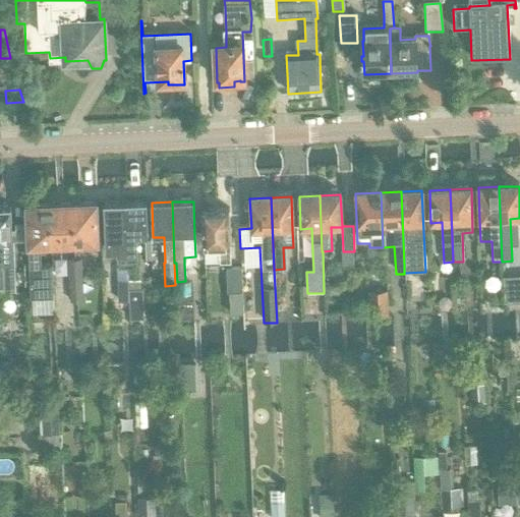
[(124,204),(127,265),(137,264),(135,238),(147,238),(146,203),(124,204)]
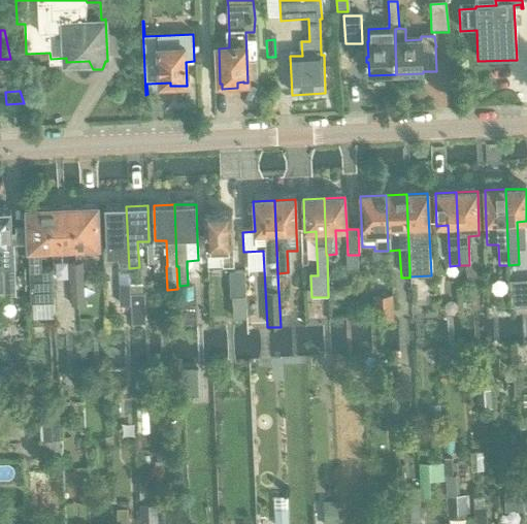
[(105,207),(106,242),(107,256),(119,256),(119,268),(129,268),(126,206),(105,207)]
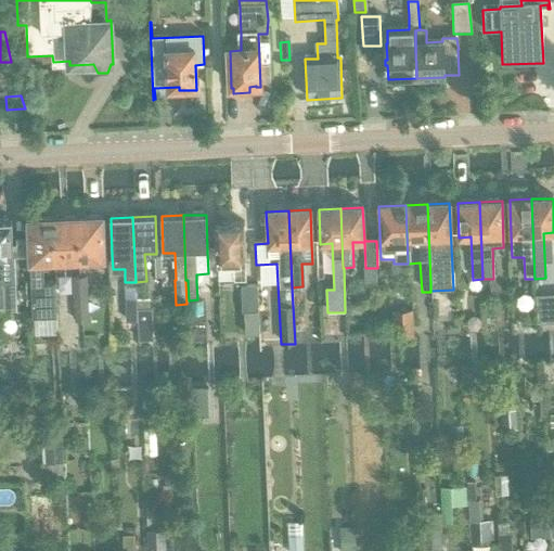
[(77,219),(78,263),(103,261),(102,218),(77,219)]
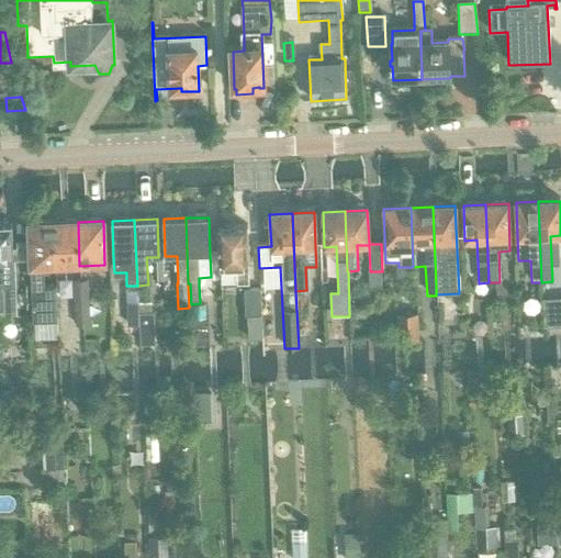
[(55,267),(79,266),(78,222),(53,223),(55,267)]
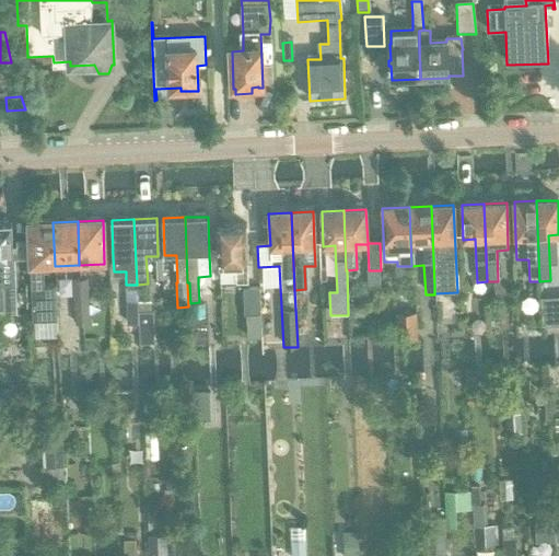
[(27,223),(31,291),(32,323),(39,324),(47,324),(56,322),(54,290),(43,291),(42,266),(55,266),(53,222),(27,223)]
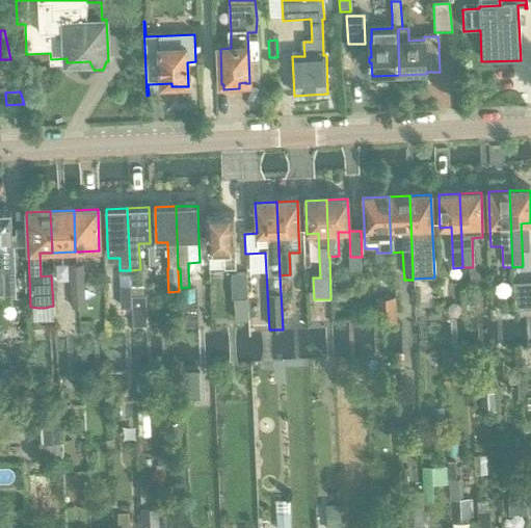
[(10,212),(0,212),(0,299),(5,299),(14,299),(12,274),(12,248),(11,248),(11,244),(11,240),(10,212)]
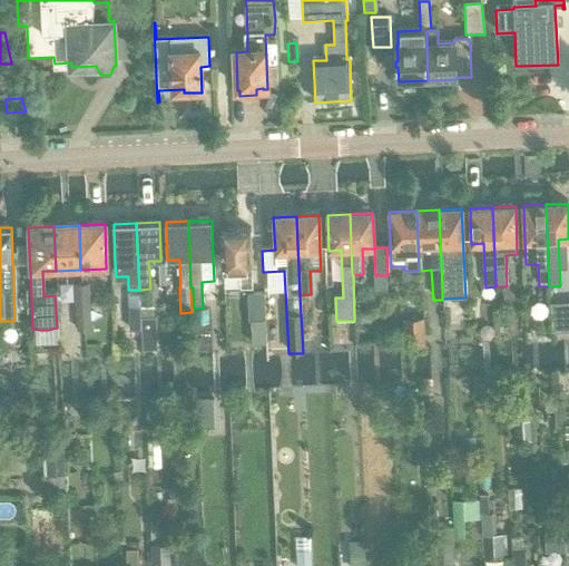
[(251,232),(221,233),(223,274),(223,290),(241,289),(252,289),(251,273),(252,273),(251,232)]
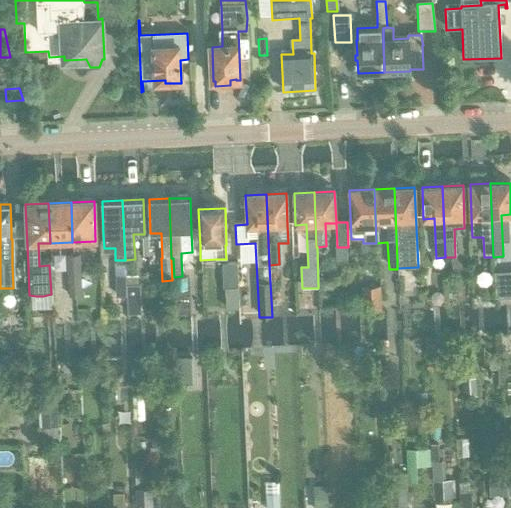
[(14,231),(11,231),(11,235),(14,235),(14,239),(22,238),(22,223),(14,223),(14,231)]
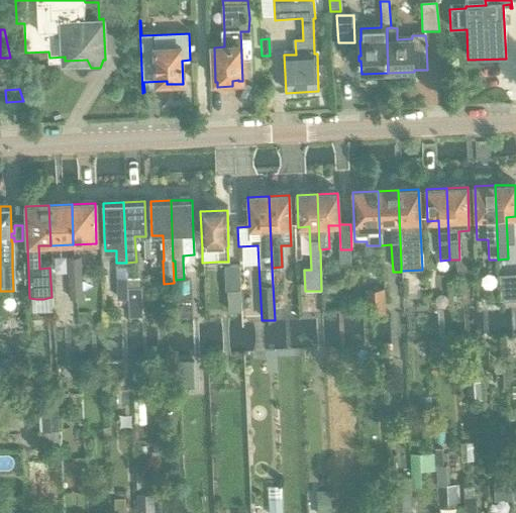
[(74,261),(76,301),(83,301),(81,260),(74,261)]
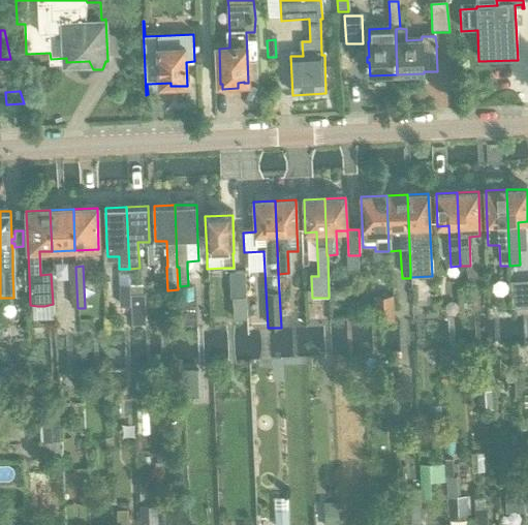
[(71,309),(78,308),(75,267),(69,267),(71,309)]
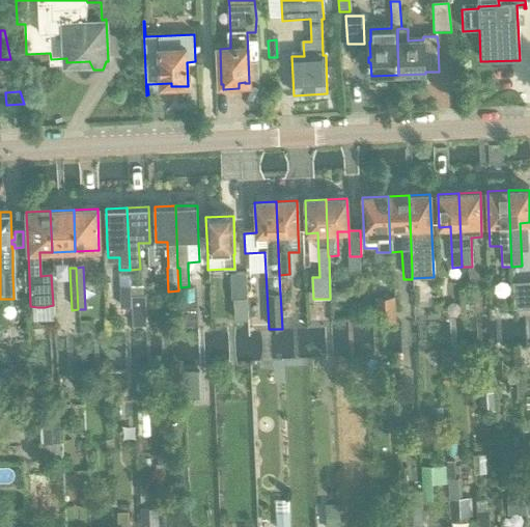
[(246,275),(230,275),(231,301),(234,301),(235,323),(248,322),(246,275)]
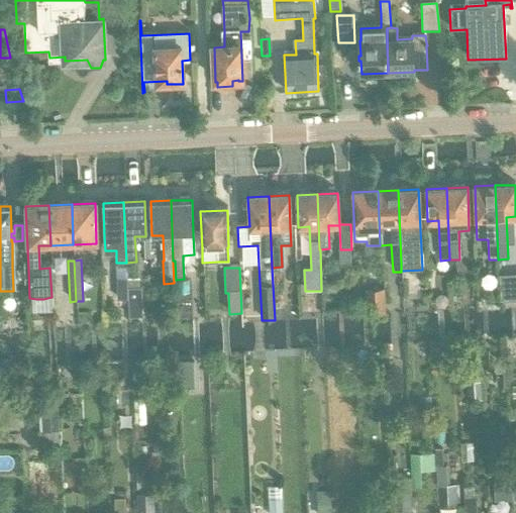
[(117,301),(128,301),(127,290),(126,281),(116,281),(117,301)]
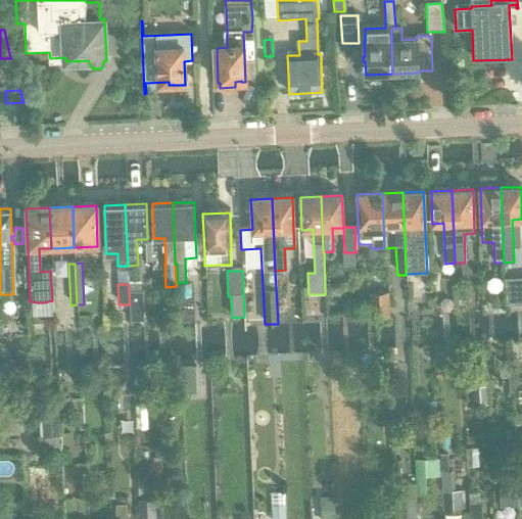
[(129,293),(130,304),(131,323),(144,322),(143,293),(129,293)]
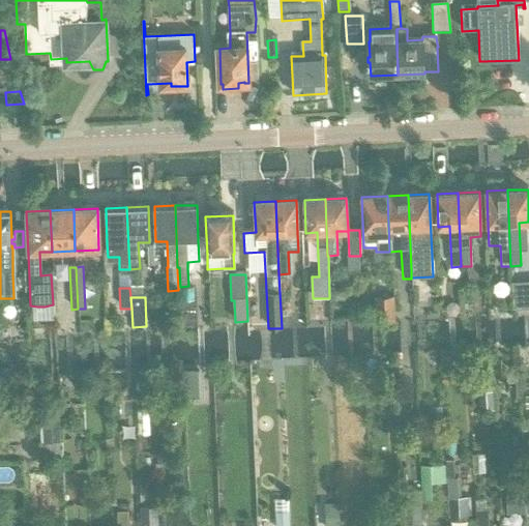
[(392,297),(375,298),(376,325),(393,324),(392,297)]
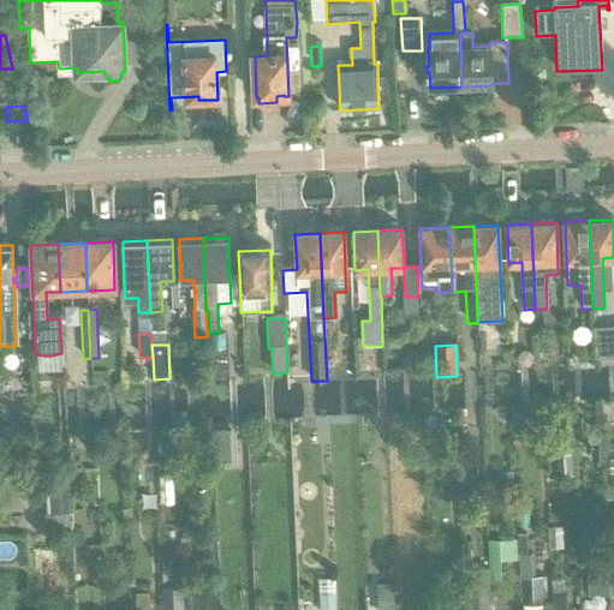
[(227,431),(215,432),(216,462),(230,461),(237,461),(234,431),(227,431)]
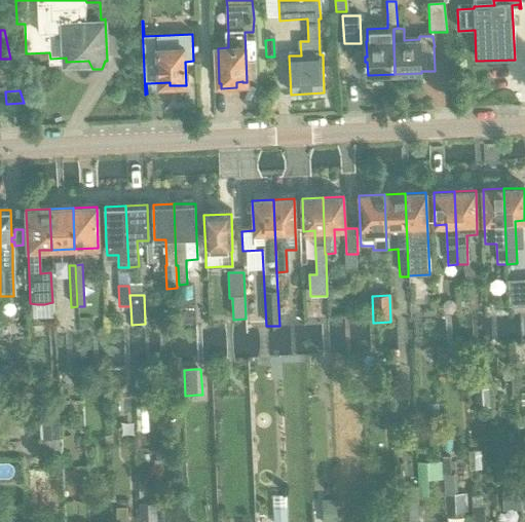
[(488,390),(474,392),(476,411),(489,410),(488,390)]
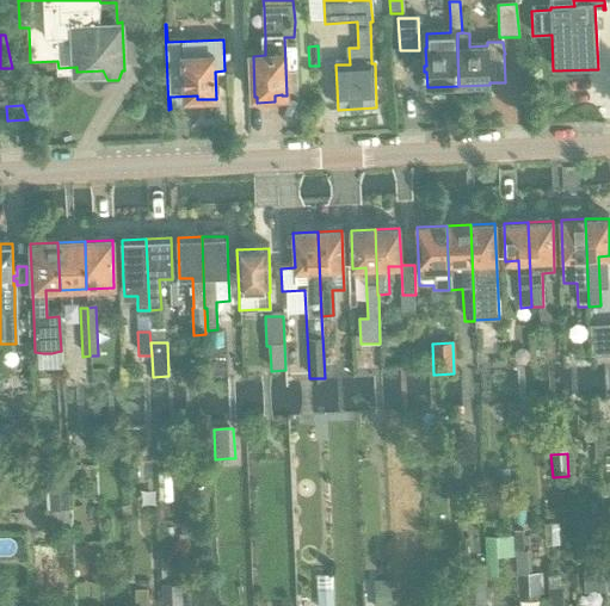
[(69,525),(68,484),(47,486),(47,513),(45,513),(45,524),(54,524),(54,525),(69,525)]
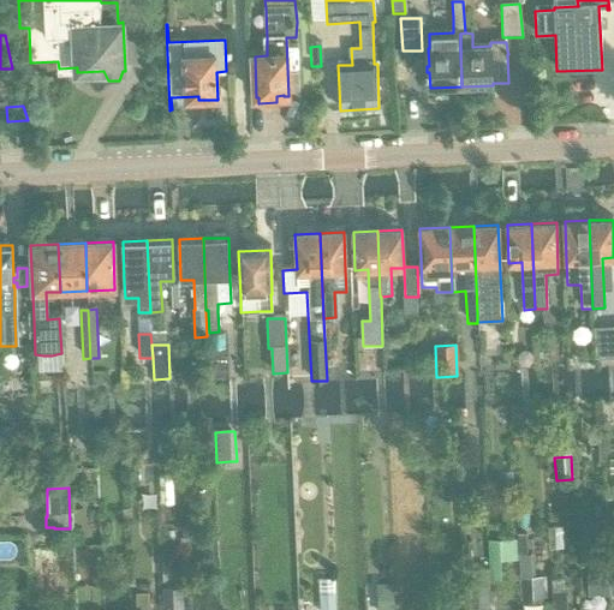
[(487,542),(489,586),(501,586),(500,562),(517,562),(517,540),(487,542)]
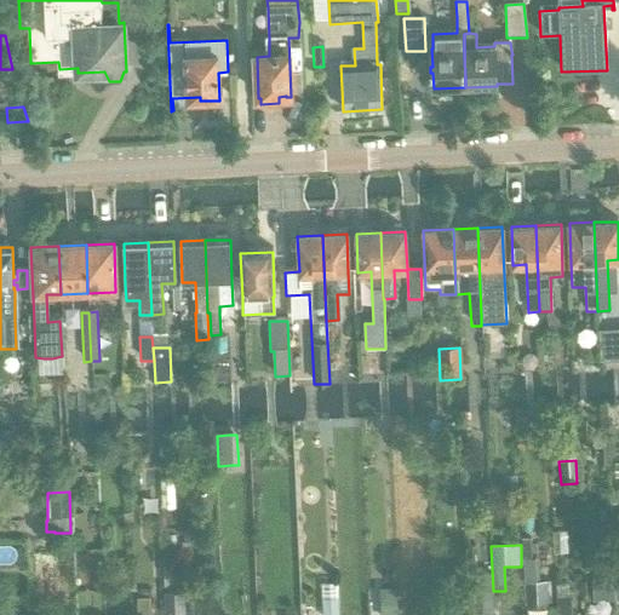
[(537,561),(522,562),(525,585),(538,584),(537,561)]
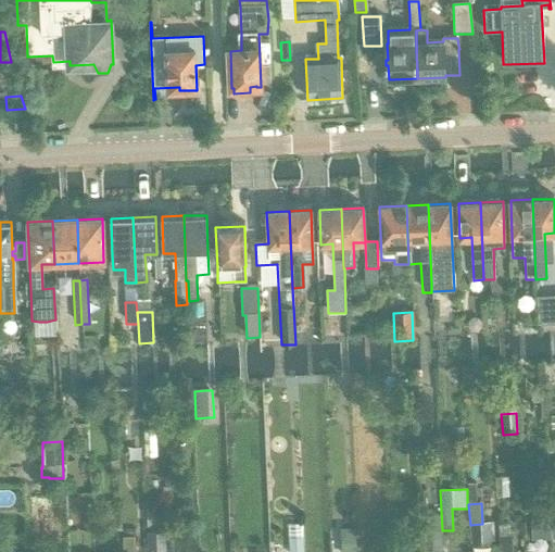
[(550,516),(530,516),(531,543),(550,542),(550,540),(550,516)]
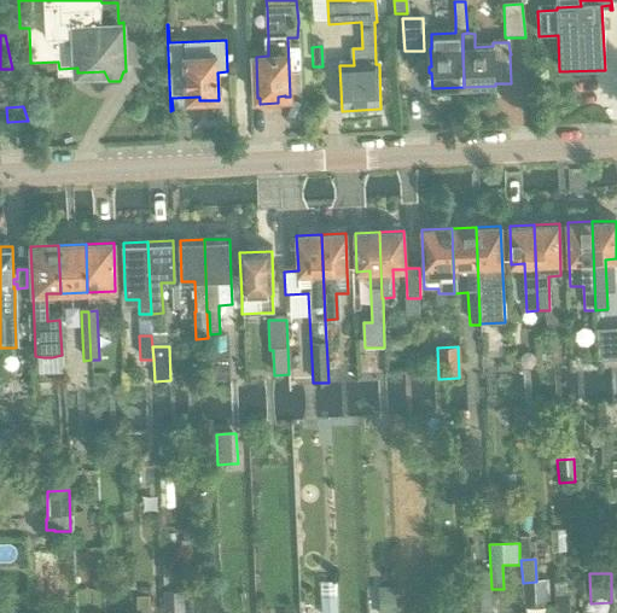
[(545,582),(536,582),(523,583),(524,608),(547,607),(545,582)]
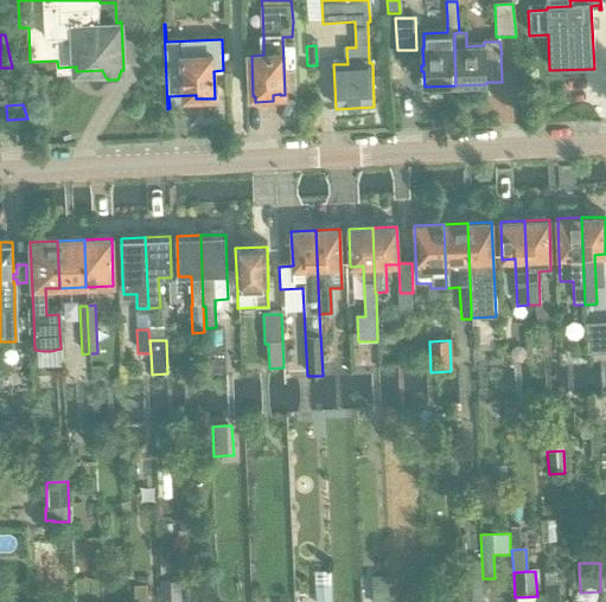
[(331,601),(330,574),(314,575),(314,601),(331,601)]
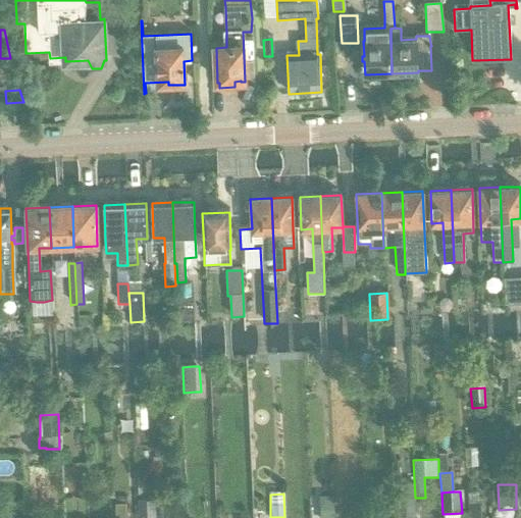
[(333,517),(332,497),(319,497),(319,517),(333,517)]
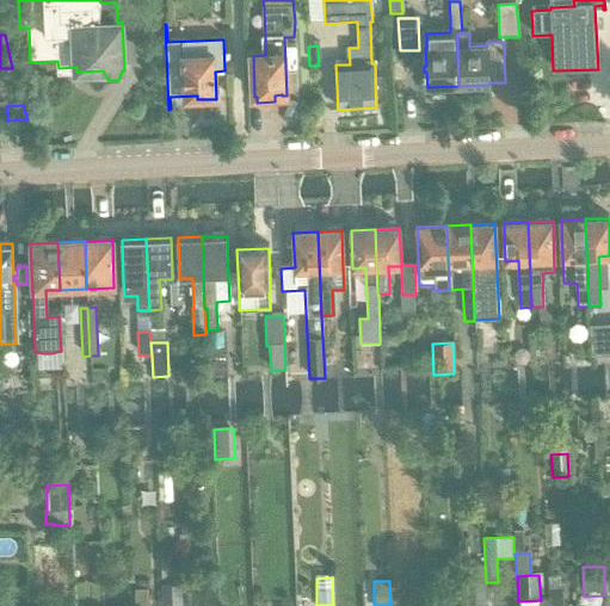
[(182,605),(182,586),(160,586),(160,605),(182,605)]
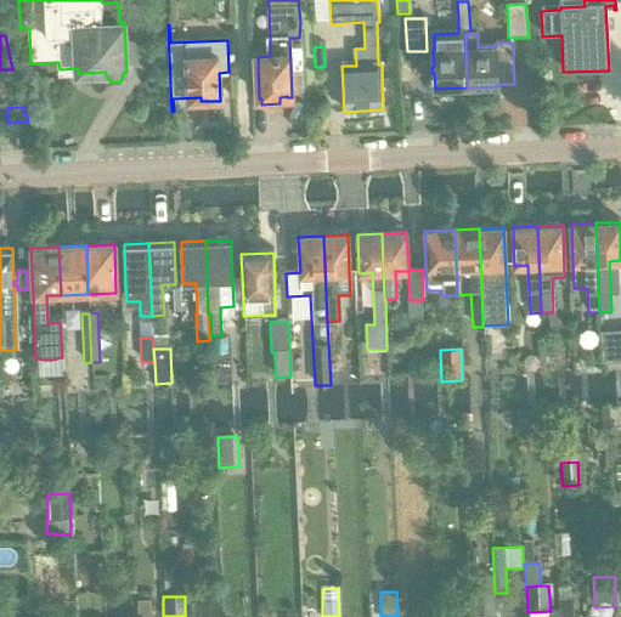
[(571,600),(558,600),(558,616),(572,616),(571,600)]
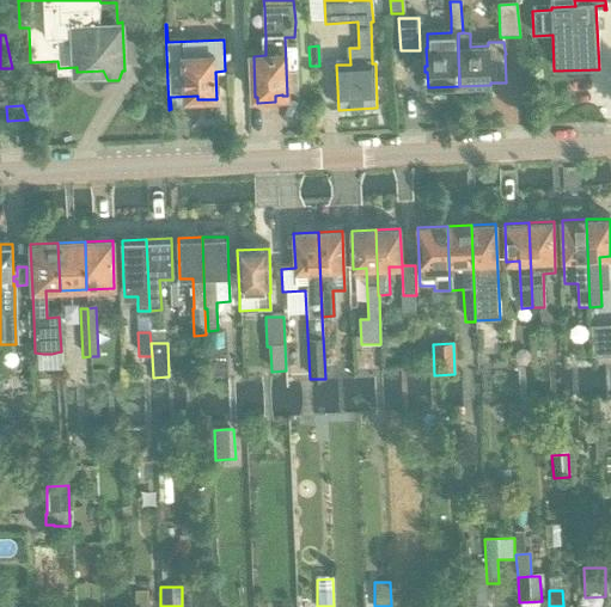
[(134,594),(134,606),(147,606),(147,594),(134,594)]
